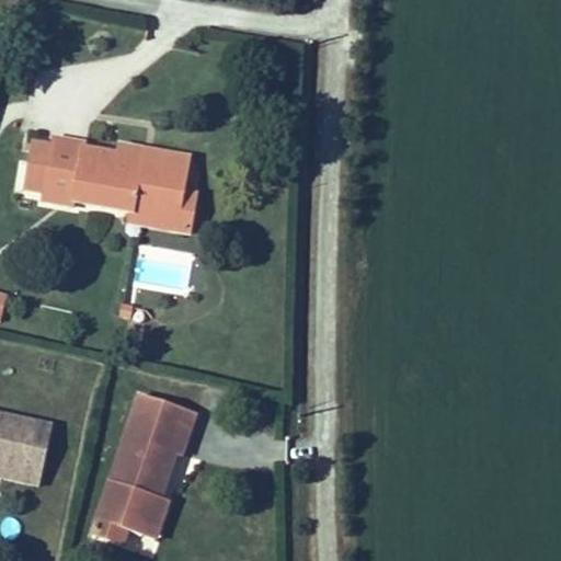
[(54,147),(34,144),(29,185),(48,189),(46,205),(77,209),(77,205),(135,214),(135,210),(180,217),(187,171),(141,164),(142,160),(121,157),(84,151),(86,147),(55,142),(54,147)]
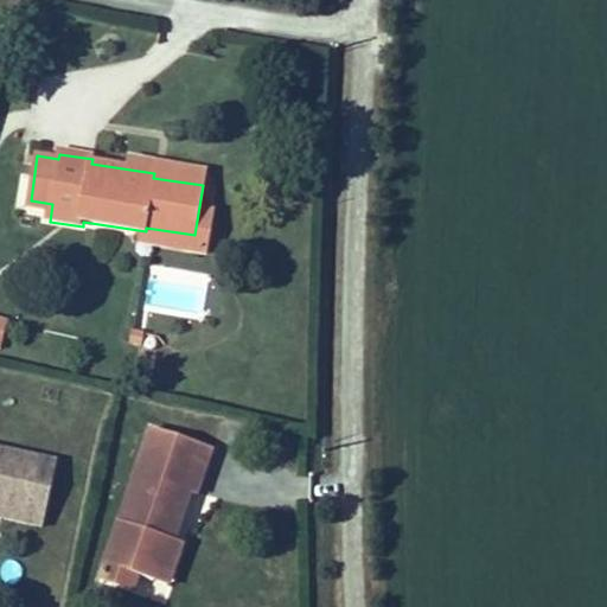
[(132,159),(131,170),(154,173),(153,178),(203,185),(204,170),(132,159)]
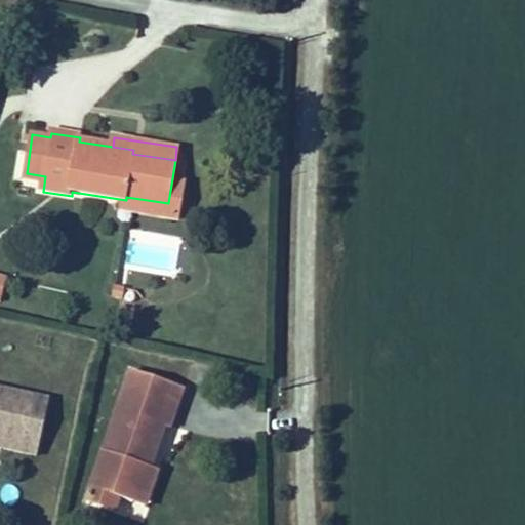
[(168,203),(126,197),(126,200),(124,210),(180,218),(186,187),(171,185),(168,203)]
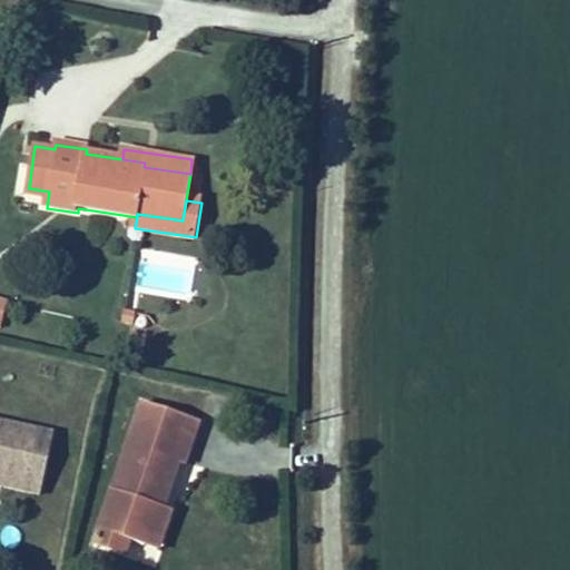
[(0,327),(1,328),(9,300),(0,296),(0,327)]
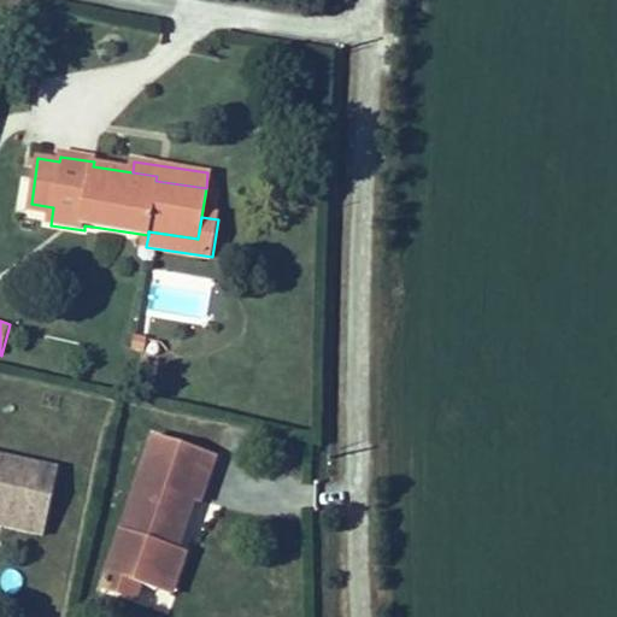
[(170,611),(218,450),(148,429),(100,591),(170,611)]
